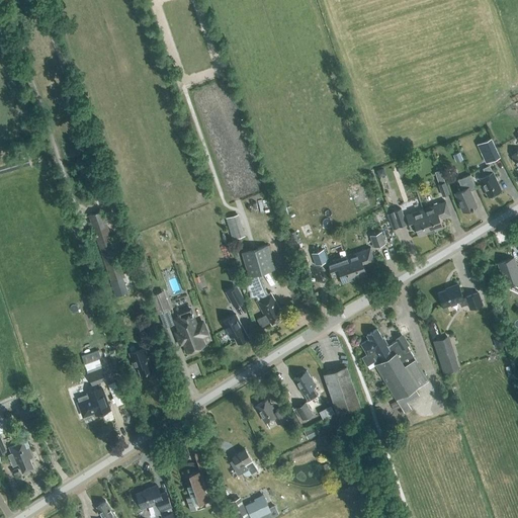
[(500,156),(490,138),(482,143),(485,150),(482,152),(488,162),(500,156)]
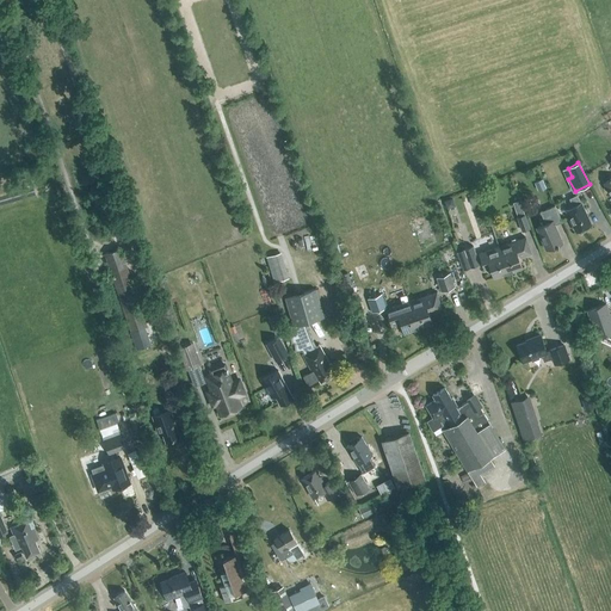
[(542,178),(536,181),(539,190),(545,187),(542,178)]
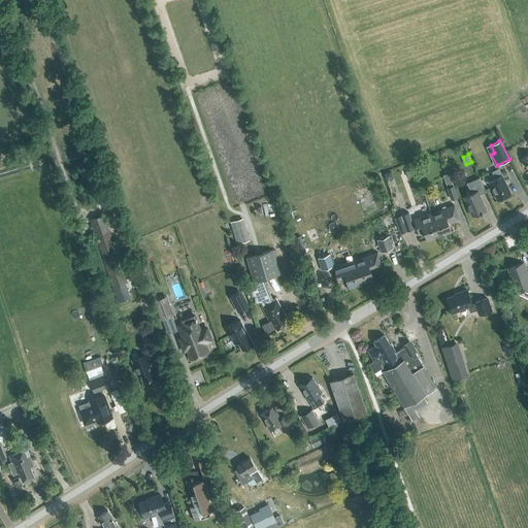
[(497,199),(510,193),(502,174),(499,168),(492,171),(495,177),(489,180),(497,199)]
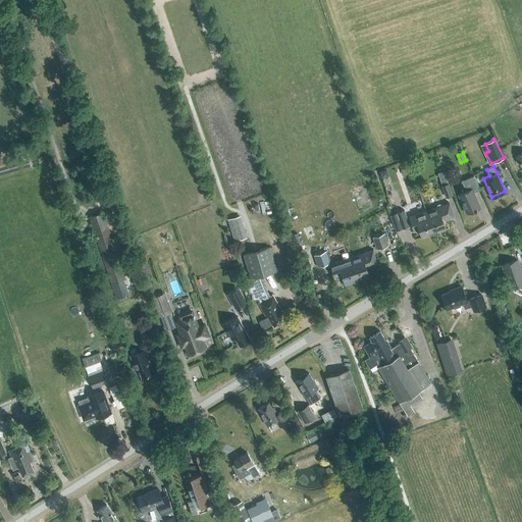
[(388,176),(386,169),(379,171),(382,178),(388,176)]
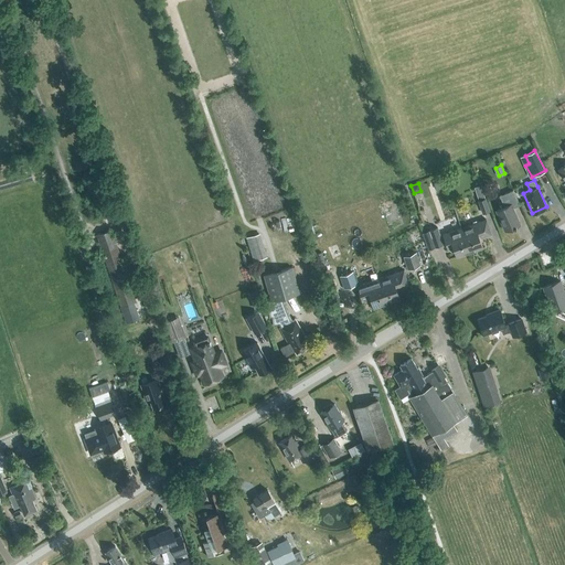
[(490,211),(486,198),(481,185),(475,188),(479,200),(483,213),(490,211)]
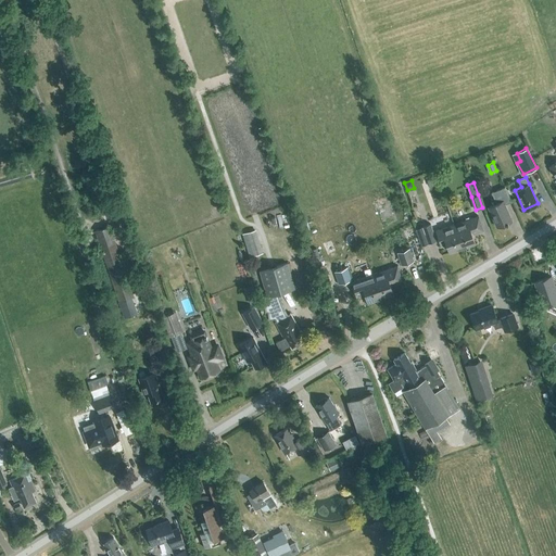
[(512,220),(505,204),(512,201),(505,187),(492,192),(496,203),(489,206),(497,226),(506,223),(506,224),(508,223),(508,222),(512,220)]
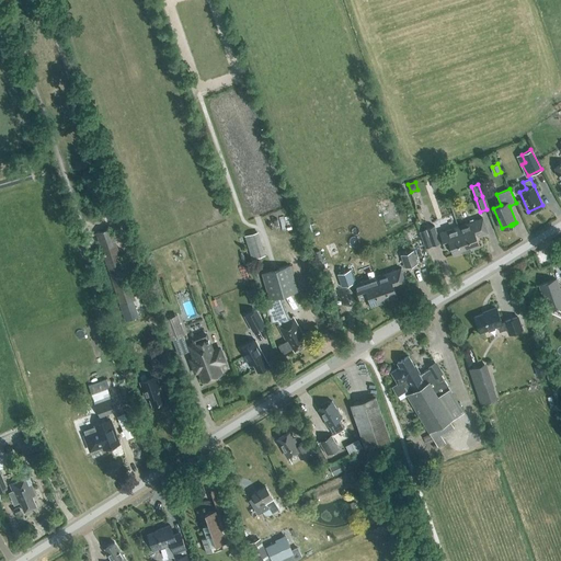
[(476,237),(488,232),(483,217),(458,226),(466,250),(479,244),(476,237)]
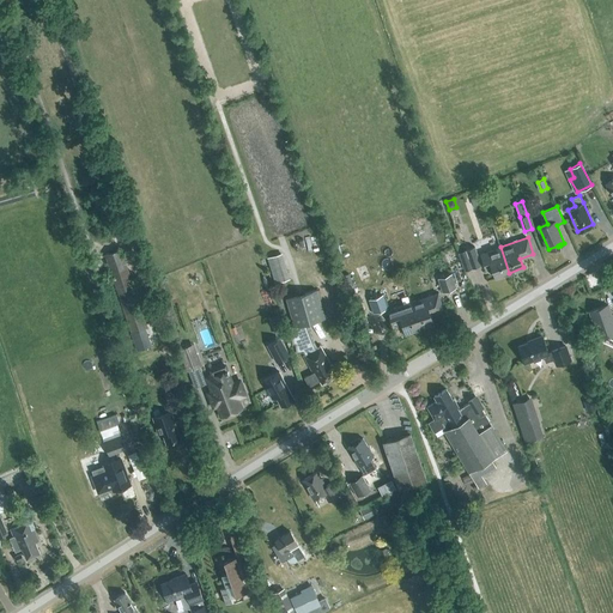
[(459,252),(465,269),(481,265),(474,246),(459,252)]
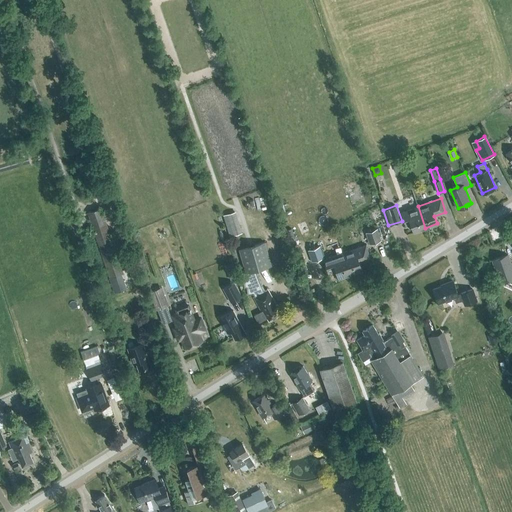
[(425,228),(418,206),(401,212),(406,225),(411,224),(414,232),(425,228)]
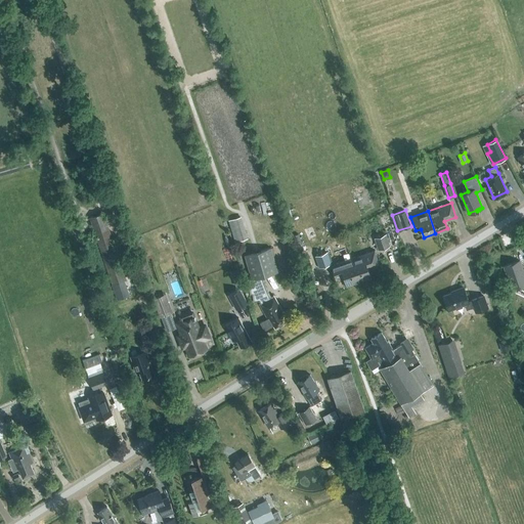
[(117,298),(130,293),(104,214),(91,218),(117,298)]
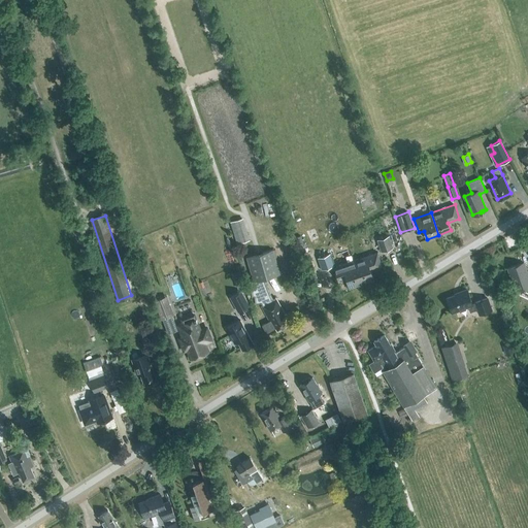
[(250,239),(243,218),(230,222),(237,243),(250,239)]
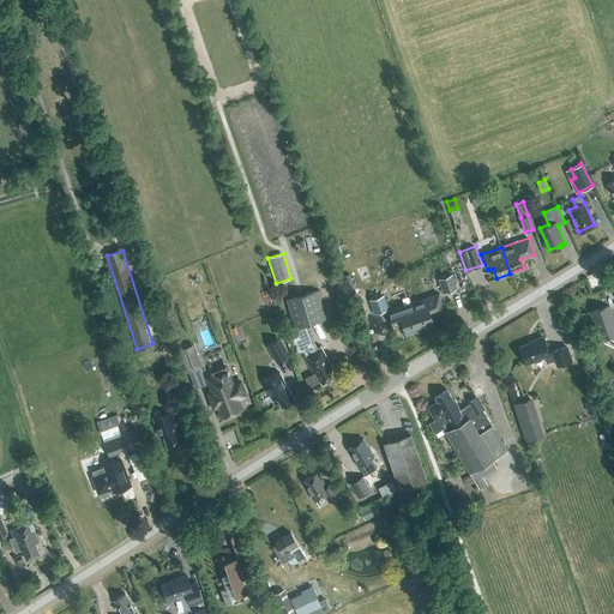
[(444,293),(457,288),(452,274),(439,278),(444,293)]
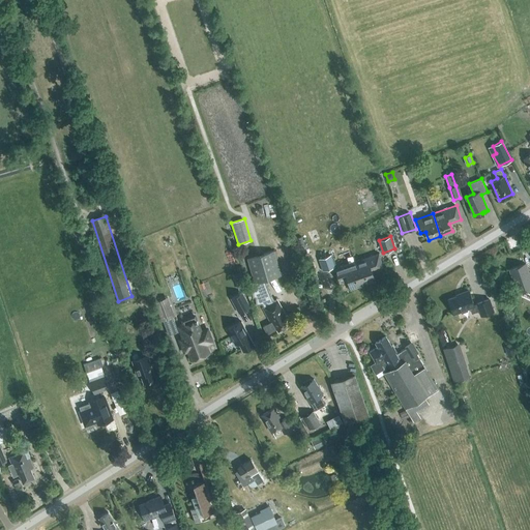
[(270,291),(266,280),(282,275),(274,251),(246,260),(254,281),(251,282),(251,289),(253,289),(253,296),(256,297),(257,304),(261,303),(270,322),(263,326),(266,332),(275,327),(278,331),(291,325),(285,315),(286,314),(276,298),(274,300),(270,291)]
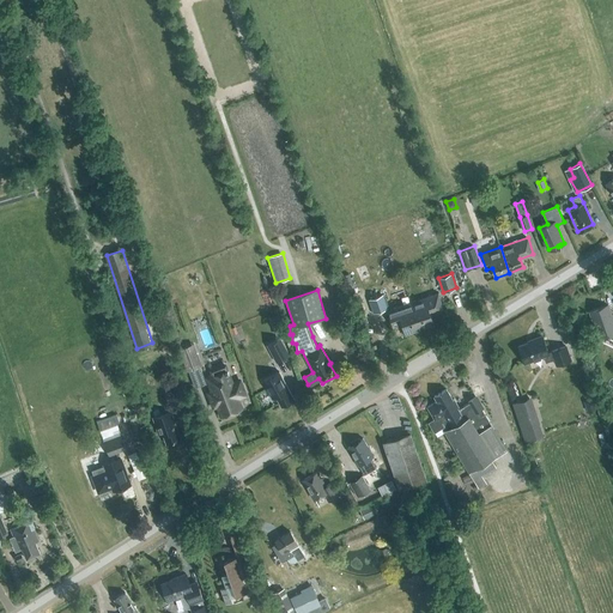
[(430,314),(443,309),(438,292),(411,302),(419,328),(434,323),(430,314)]
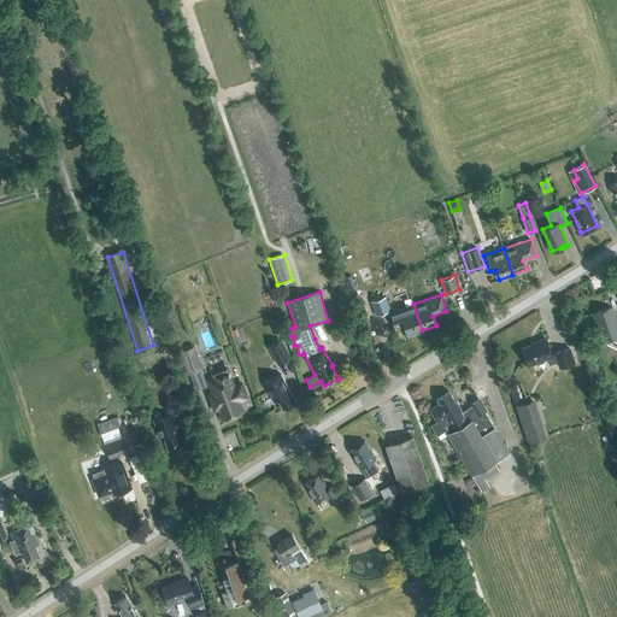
[(342,313),(353,310),(348,297),(339,299),(342,313)]
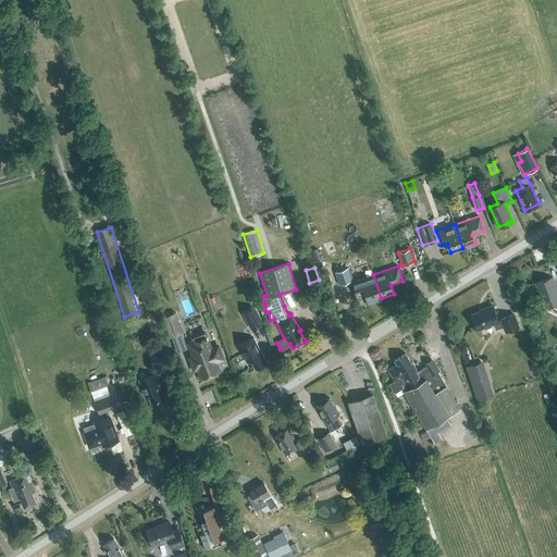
[(331,277),(327,277),(330,284),(333,283),(333,286),(339,284),(351,280),(348,268),(335,272),(330,273),(331,277)]
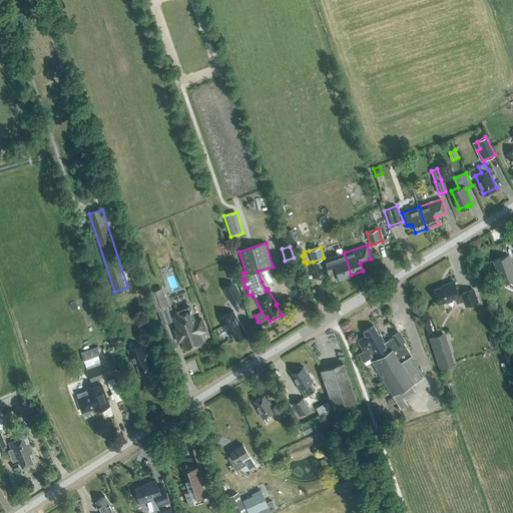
[(351,275),(344,252),(325,260),(329,273),(337,271),(339,279),(351,275)]
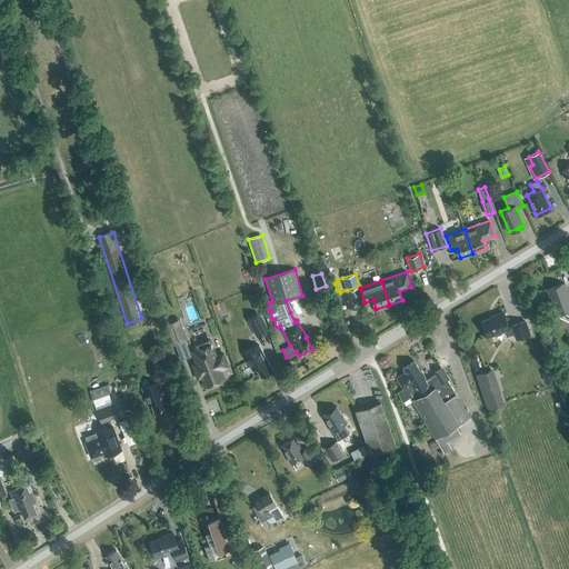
[(568,295),(568,296),(565,282),(547,289),(551,301),(549,306),(561,311),(568,315),(568,295)]
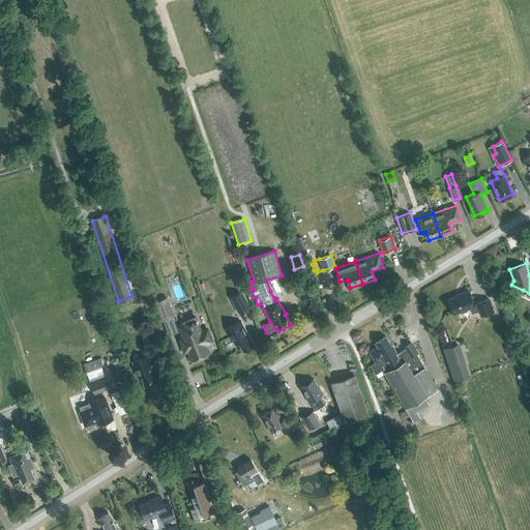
[(238,288),(245,287),(244,272),(237,273),(238,288)]
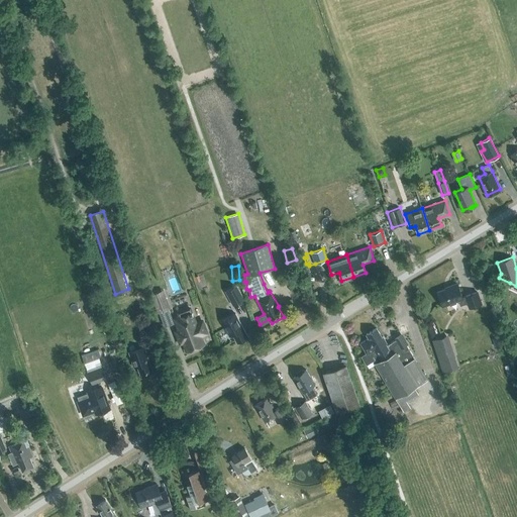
[(470,308),(482,303),(477,291),(464,296),(466,296),(462,297),(457,283),(448,286),(449,287),(437,292),(442,305),(458,299),(460,305),(468,302),(470,308)]
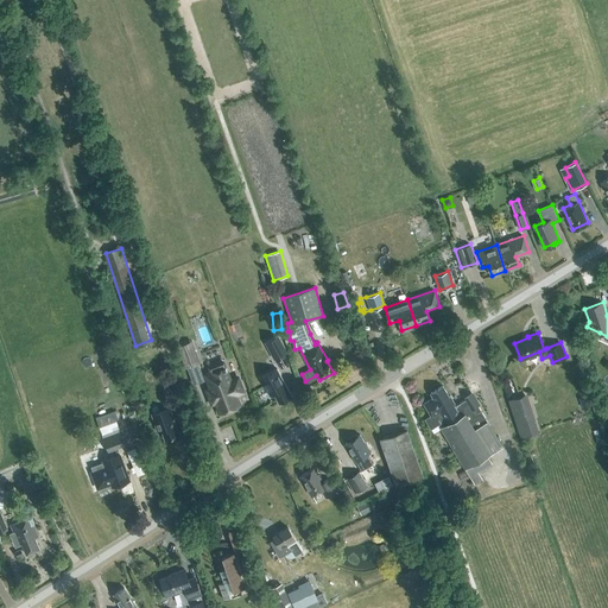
[(287,352),(278,334),(264,342),(273,359),(287,352)]
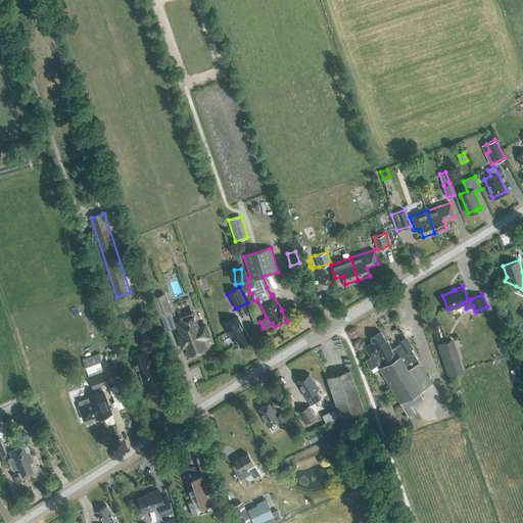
[(154,298),(160,317),(171,313),(164,294),(154,298)]
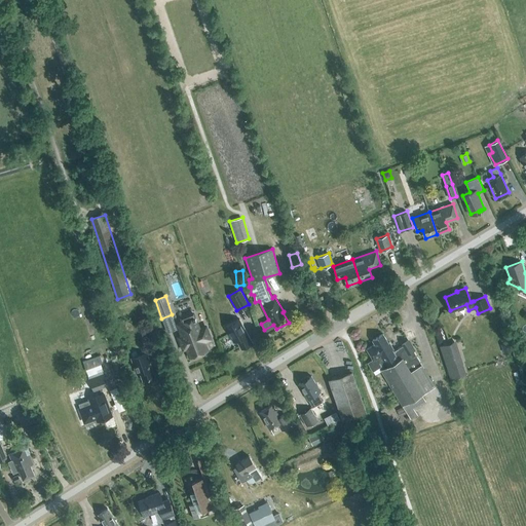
[(203,341),(211,338),(205,327),(199,329),(195,320),(196,320),(195,317),(194,317),(193,313),(181,317),(183,321),(178,323),(182,335),(179,336),(183,348),(187,347),(190,357),(207,349),(203,341)]
